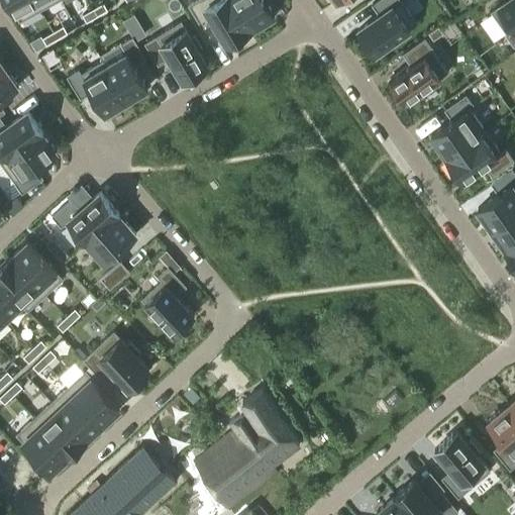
[(5,0),(0,0),(0,4),(9,17),(13,14),(5,0)]
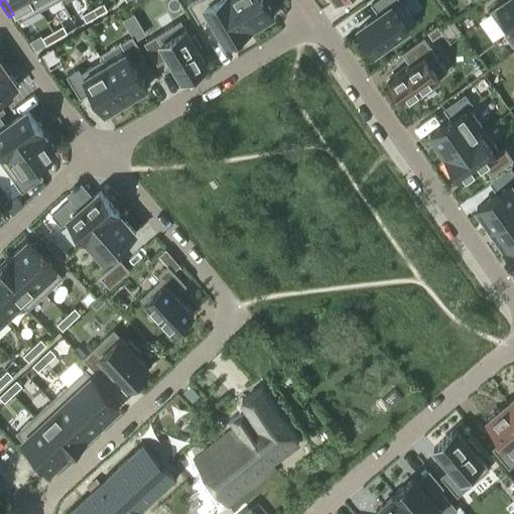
[(34,2),(32,0),(5,0),(13,14),(34,2)]
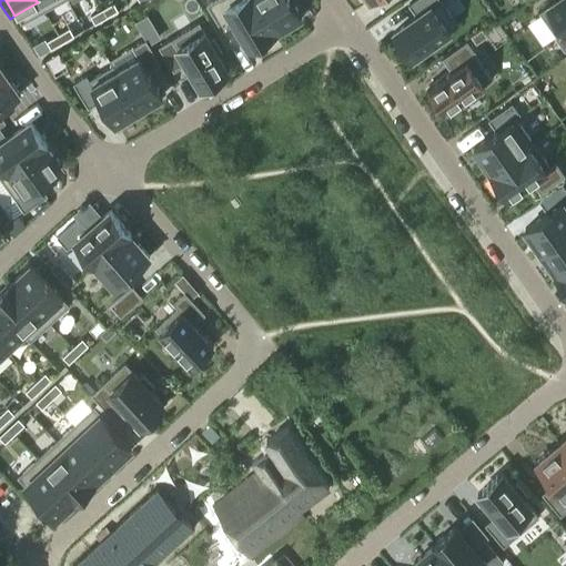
[(273,34),(251,0),(239,0),(224,10),(218,0),(205,8),(220,31),(232,23),(248,50),(273,34)]
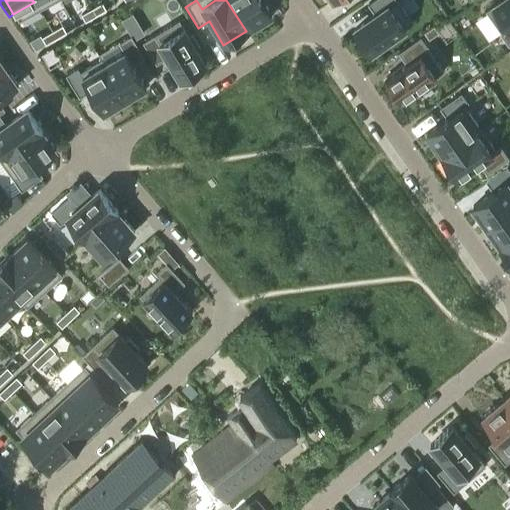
[(226,0),(246,31),(269,16),(259,0),(226,0)]
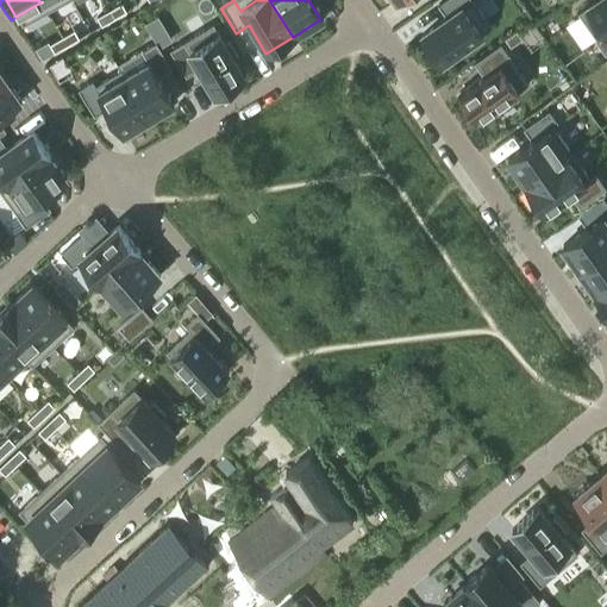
[(469,0),(445,0),(437,6),(446,19),(420,37),(439,64),(480,36),(461,8),(470,2),(469,0)]
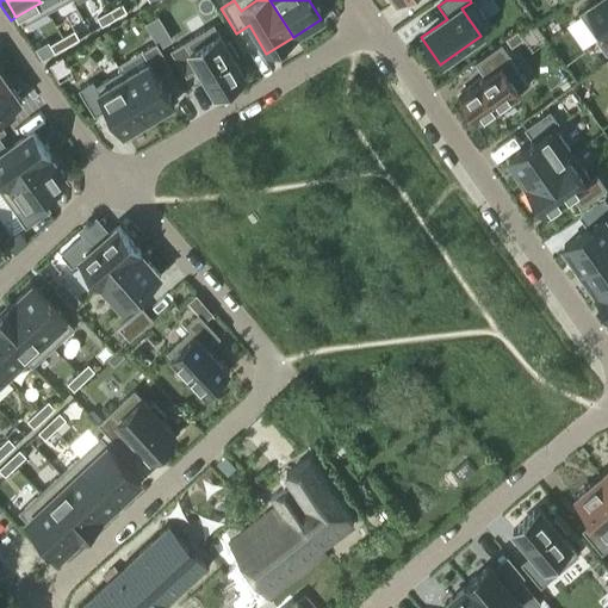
[(596,43),(606,56),(607,54),(607,0),(599,0),(587,8),(606,36),(596,43)]
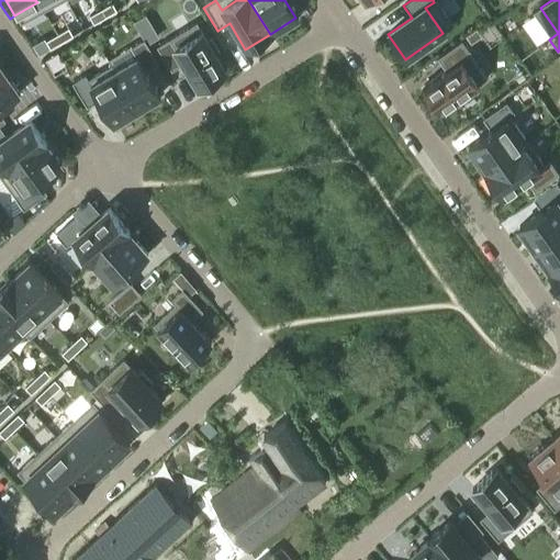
[(110,6),(99,12),(103,19),(114,13),(110,6)]
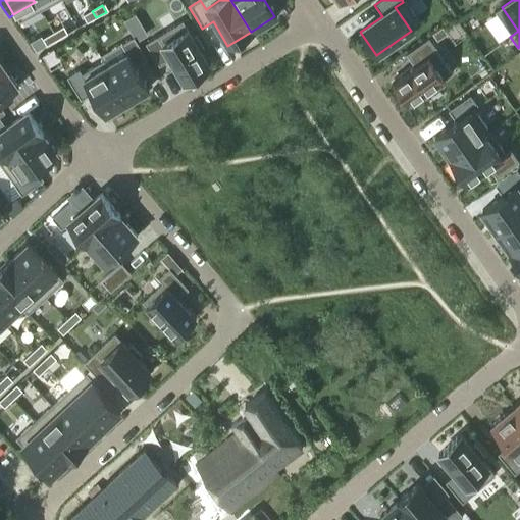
[(92,11),(82,17),(86,23),(96,17),(92,11)]
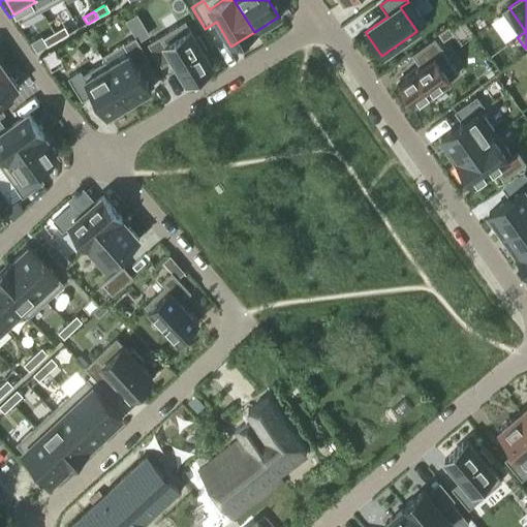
[(447,28),(437,35),(442,42),(453,35),(447,28)]
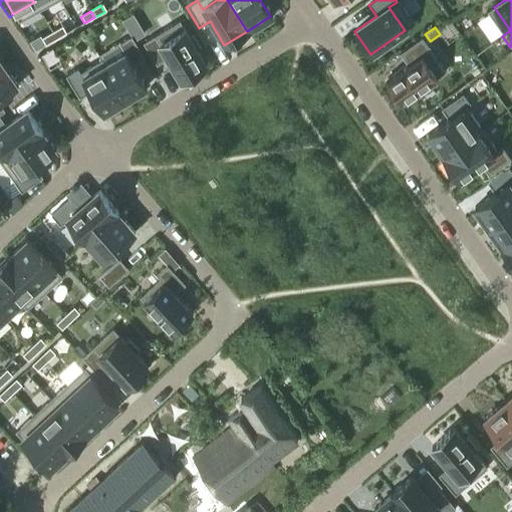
[(61,28),(51,34),(54,40),(64,34),(61,28)]
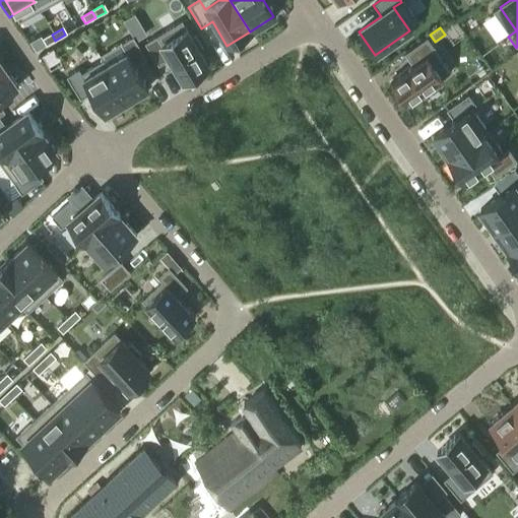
[(206,67),(185,31),(160,46),(155,38),(143,44),(156,66),(168,59),(182,82),(206,67)]
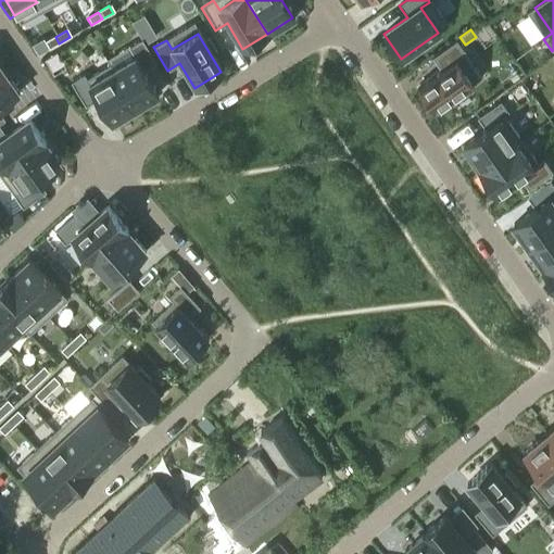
[(55,37),(45,43),(48,50),(59,43),(55,37)]
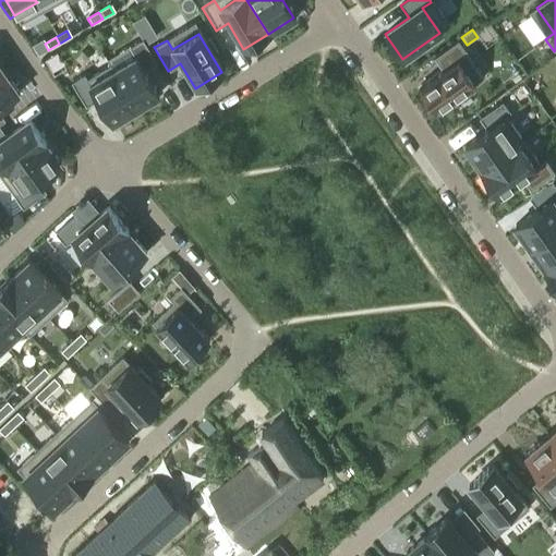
[(155,64),(141,40),(129,48),(134,58),(111,71),(134,110),(158,96),(143,71),(155,64)]
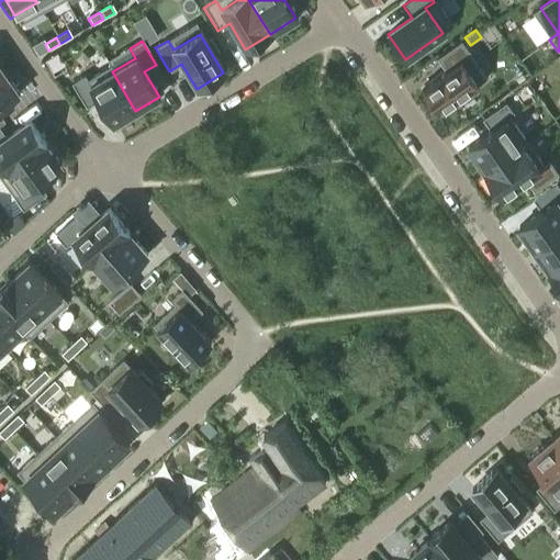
[(468,55),(459,44),(437,59),(445,70),(422,88),(439,113),(477,87),(459,62),(468,55)]
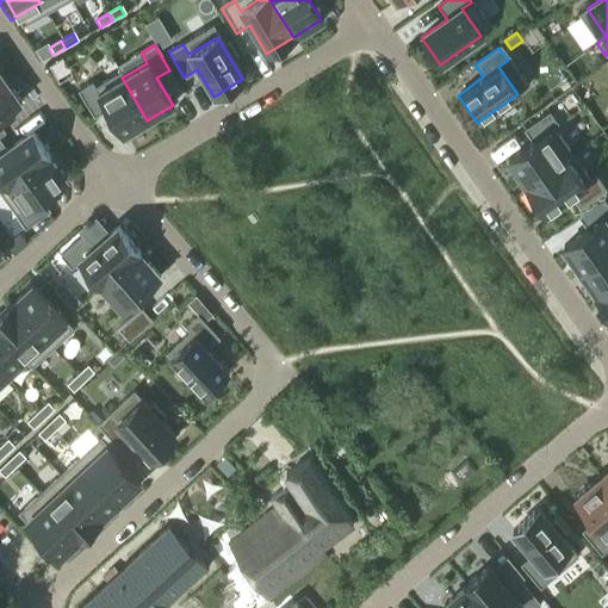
[(147,121),(122,78),(97,93),(91,84),(76,91),(92,117),(105,109),(122,136),(147,121)]
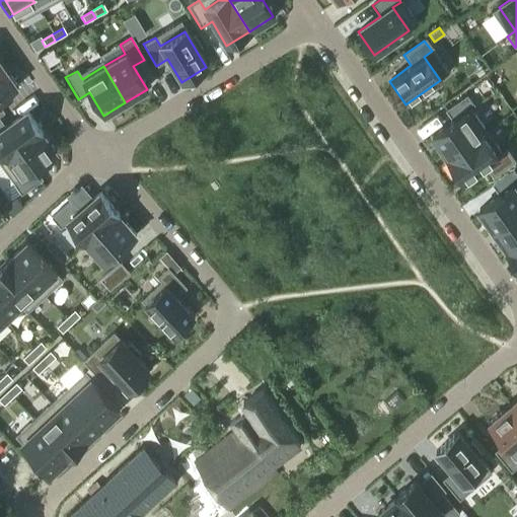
[(0,115),(2,114),(0,111),(0,99),(16,87),(2,67),(0,68),(0,115)]
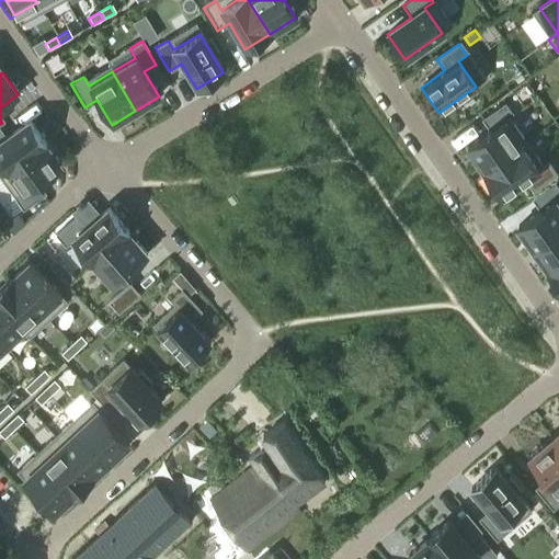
[(512,115),(504,104),(481,120),(490,130),(466,148),(483,172),(521,147),(503,122),(512,115)]
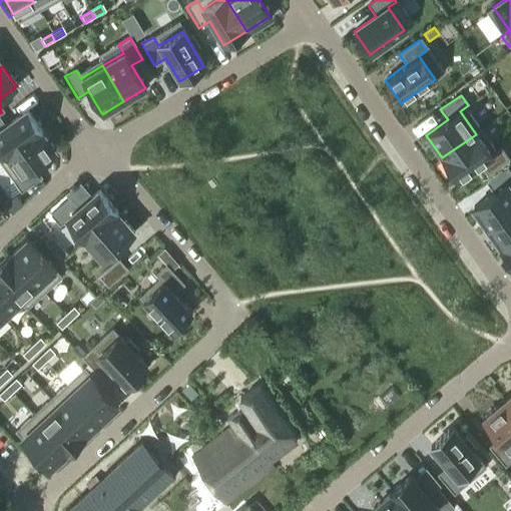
[(0,147),(6,155),(40,132),(26,111),(3,127),(0,122),(0,147)]
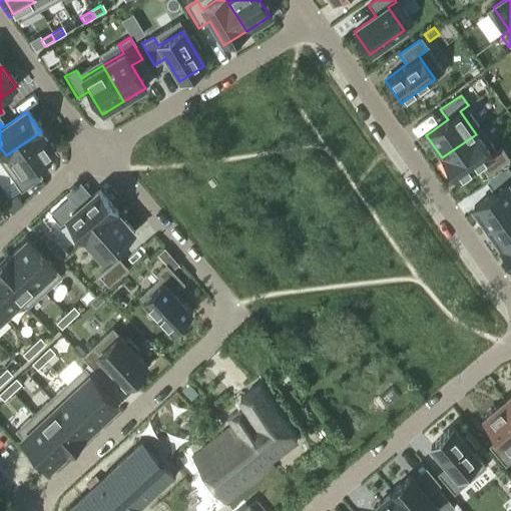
[(54,153),(40,132),(6,155),(20,176),(12,182),(19,192),(40,178),(32,168),(54,153)]
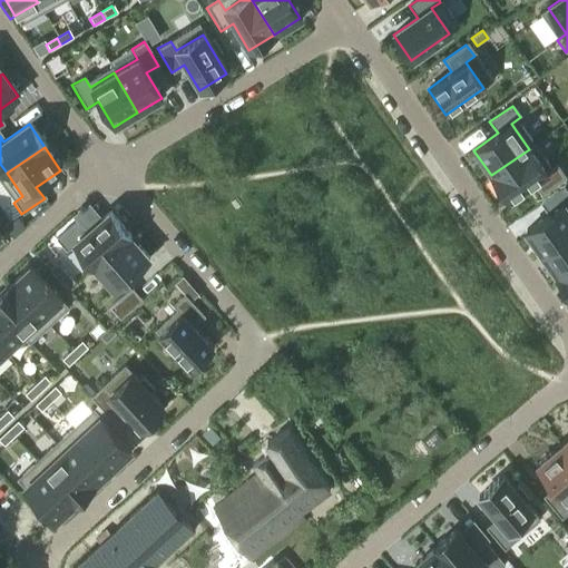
[(564,178),(555,166),(546,173),(529,149),(491,175),(508,201),(532,183),(541,194),(564,178)]
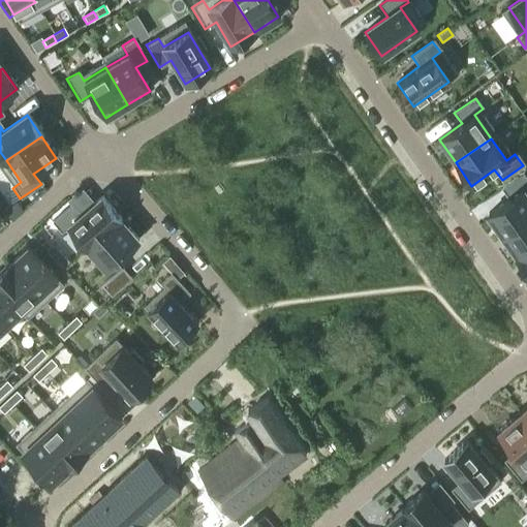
[(526,181),(522,174),(500,189),(508,199),(487,215),(501,236),(526,217),(526,197),(522,191),(526,186),(526,181)]
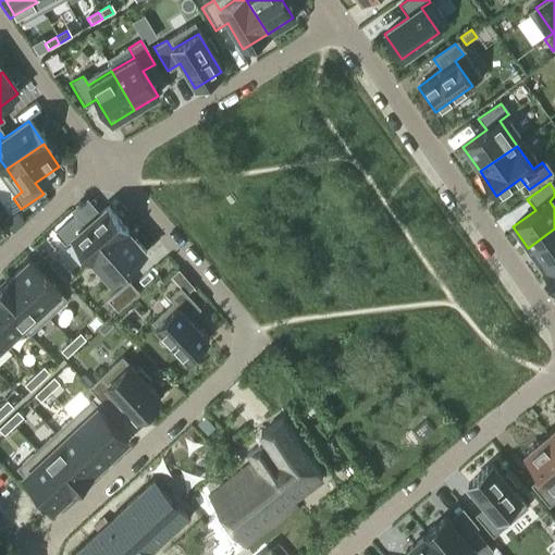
[(90,260),(124,232),(106,208),(84,227),(74,217),(54,235),(63,246),(72,238),(90,260)]
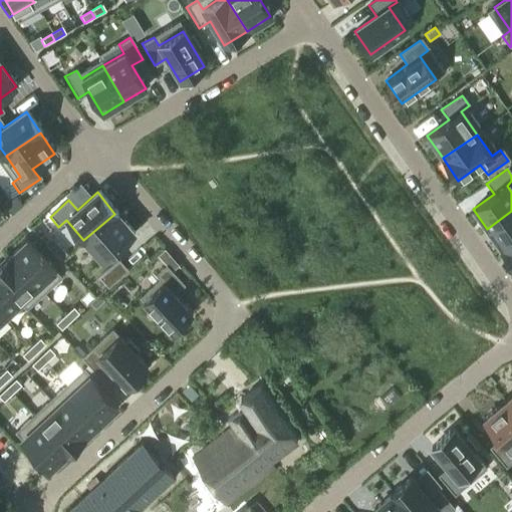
[(15,196),(3,205),(10,213),(21,203),(15,196)]
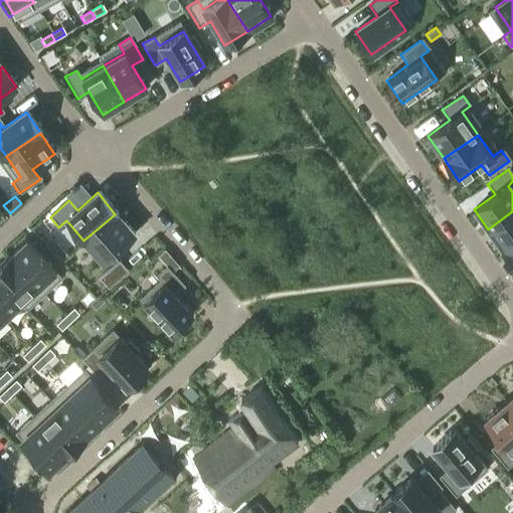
[(512,211),(488,229),(502,249),(512,241),(512,211)]
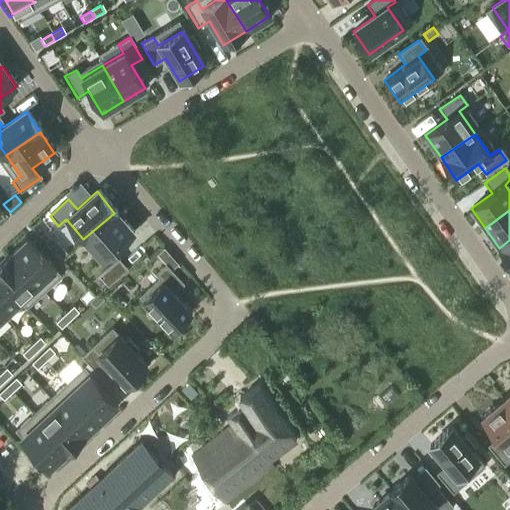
[(114,213),(83,239),(101,260),(133,233),(114,213)]
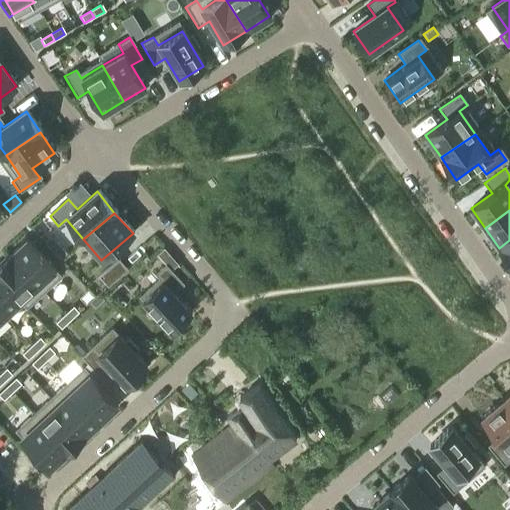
[(53,270),(26,240),(8,256),(36,286),(53,270)]
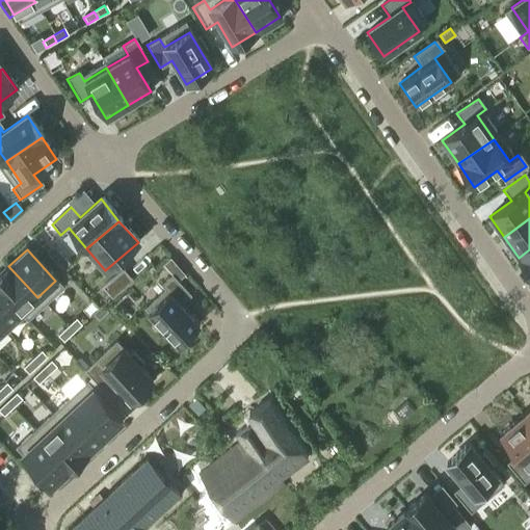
[(529,273),(529,249),(519,258),(529,273)]
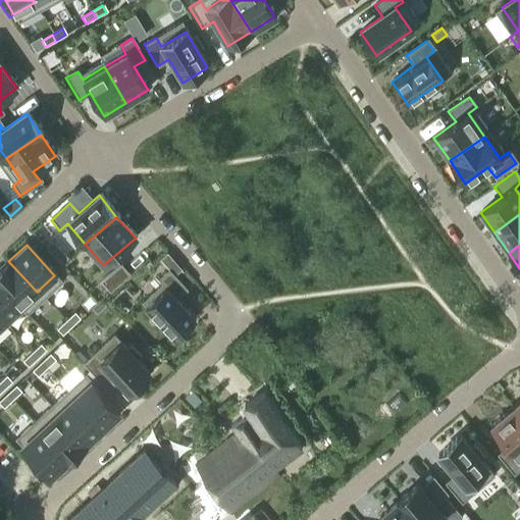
[(60,254),(54,259),(60,265),(66,260),(60,254)]
